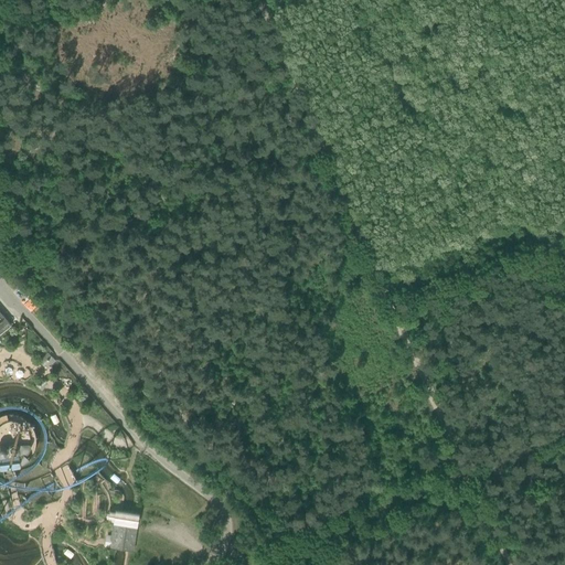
[(0,333),(11,326),(0,312),(0,333)]
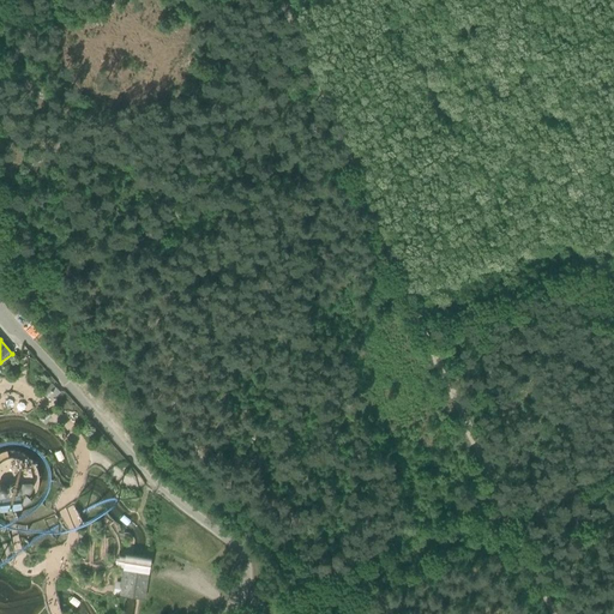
[(61,395),(52,385),(47,390),(44,395),(52,402),(61,395)]
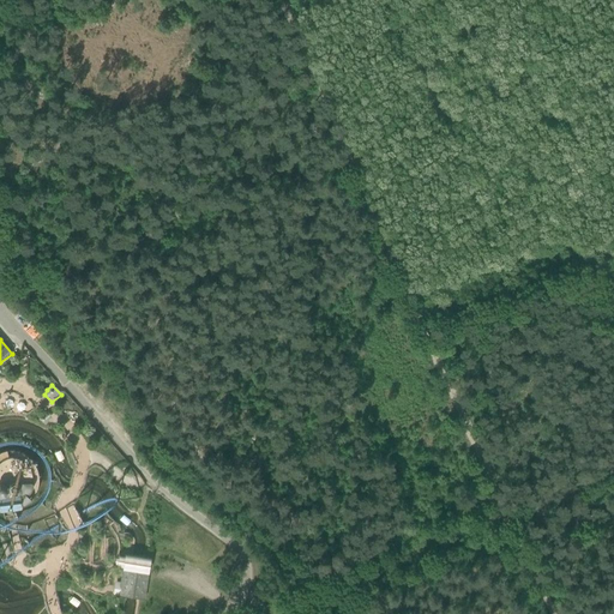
[(40,422),(46,427),(53,421),(48,415),(40,422)]
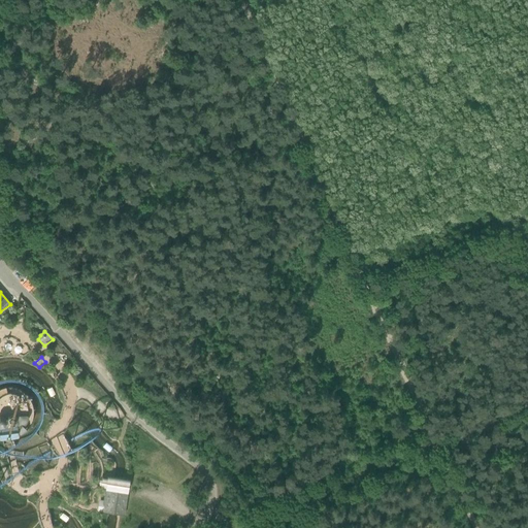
[(54,381),(56,382),(59,378),(58,377),(59,376),(54,371),(48,375),(54,381)]
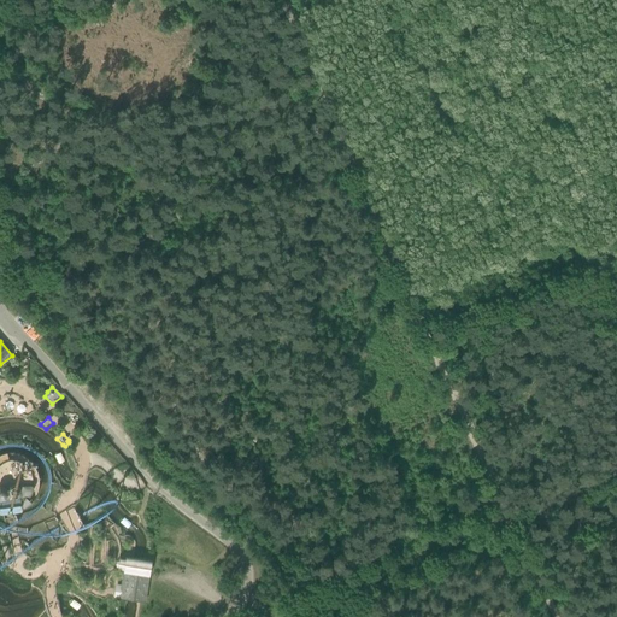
[(0,512),(7,515),(17,515),(25,512),(33,506),(39,499),(41,489),(40,480),(36,471),(30,464),(22,459),(13,458),(4,459),(0,460),(0,512)]
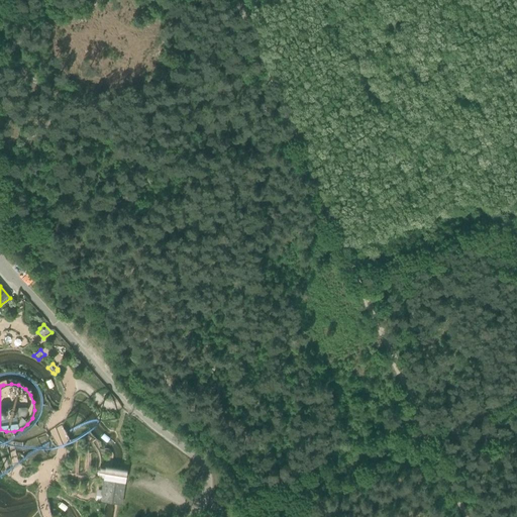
[(112,468),(106,468),(104,481),(104,484),(101,499),(101,502),(107,503),(114,504),(121,505),(123,505),(128,471),(121,470),(116,469),(112,468)]
